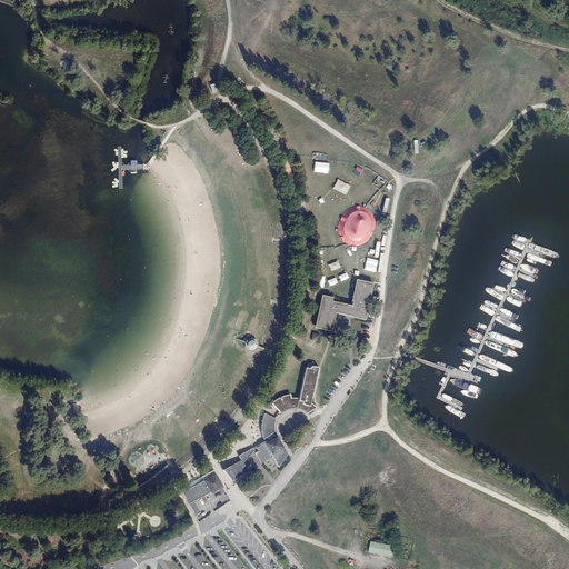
[(319,296),(312,328),(329,331),(333,315),(363,320),(371,285),(353,280),(349,302),(350,302),(350,306),(329,302),(330,298),(319,296)]
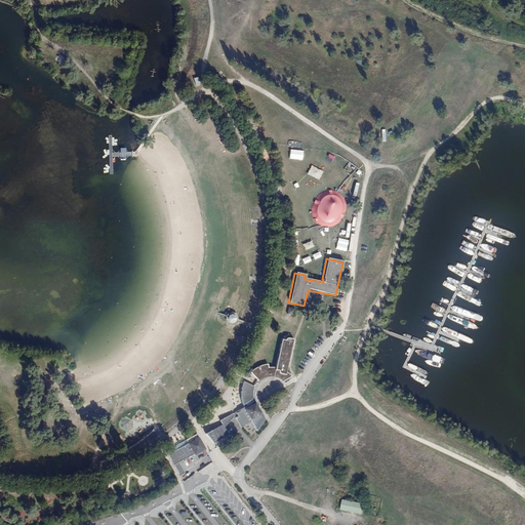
[(231,312),(226,314),(226,317),(225,319),(227,323),(232,325),(236,323),(237,321),(238,318),(236,314),(231,312)]
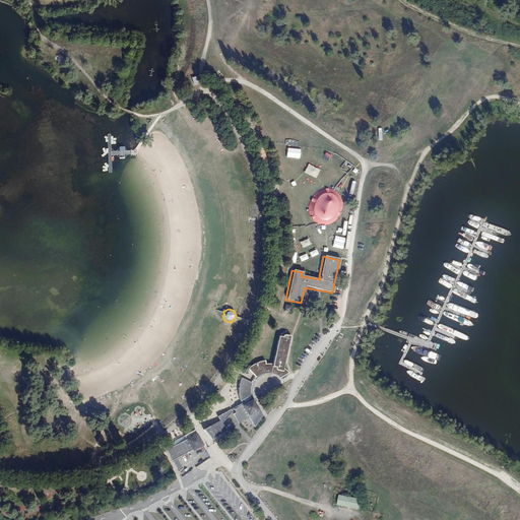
[(218,414),(220,419),(202,429),(209,439),(226,430),(221,420),(226,416),(233,411),(239,423),(250,417),(255,426),(264,414),(254,397),(251,389),(253,381),(258,375),(266,372),(274,373),(278,377),(286,372),(284,369),(290,335),(286,334),(282,337),(278,336),(272,364),(266,364),(264,361),(259,361),(253,363),(248,368),(254,376),(250,381),(243,378),(239,384),(237,391),(242,402),(218,414)]
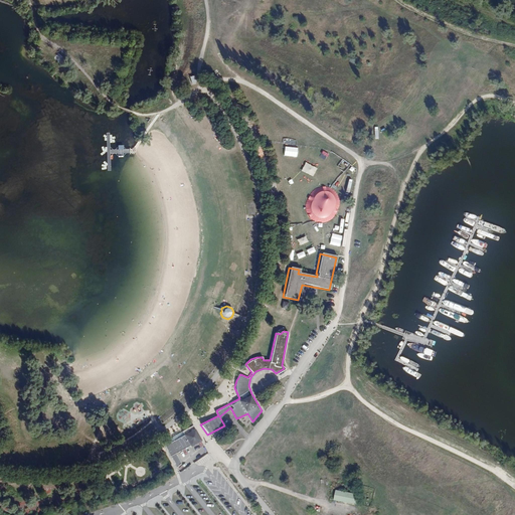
[(165,444),(176,466),(181,463),(176,452),(190,445),(191,446),(199,442),(201,445),(206,443),(203,438),(200,439),(194,428),(170,440),(169,438),(166,440),(165,444)]
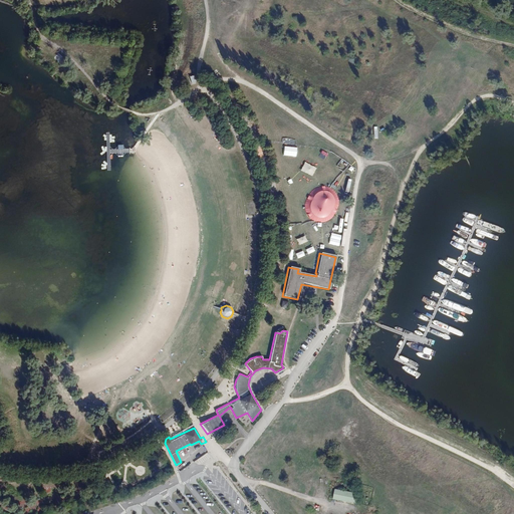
[(335,490),(334,500),(356,504),(358,494),(335,490)]
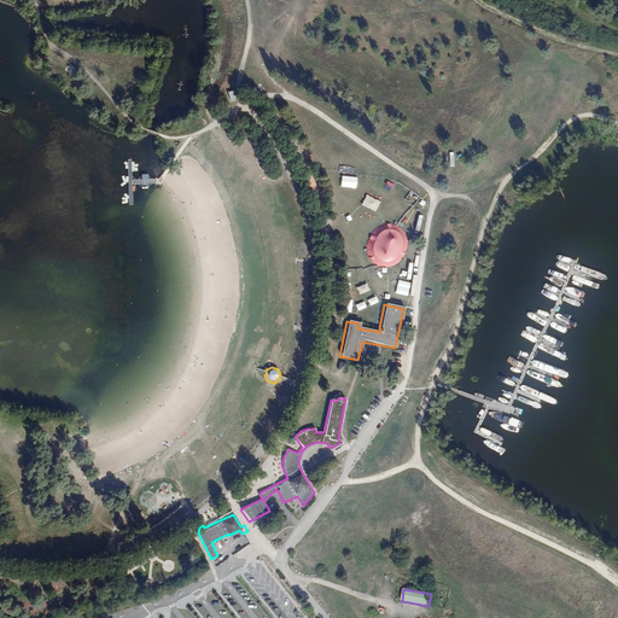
[(38,602),(39,614),(51,612),(48,600),(38,602)]
